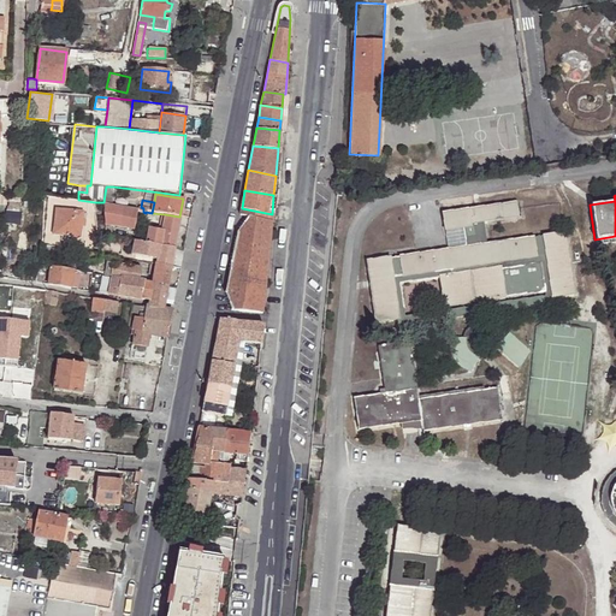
[(439,270),(440,277),(444,303),(469,301),(479,298),(504,296),(499,262),(544,255),(549,289),(550,295),(551,295),(573,292),(564,232),(484,243),(480,221),(515,215),(514,202),(442,213),(444,230),(462,227),(465,247),(367,261),(375,321),(398,317),(397,308),(397,306),(395,277),(439,270)]
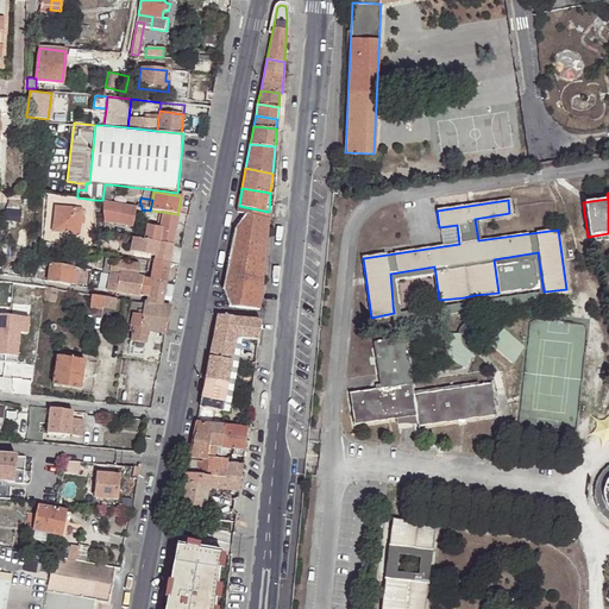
[(135,208),(108,202),(102,201),(104,214),(117,217),(117,224),(132,227),(133,221),(137,208),(135,208)]
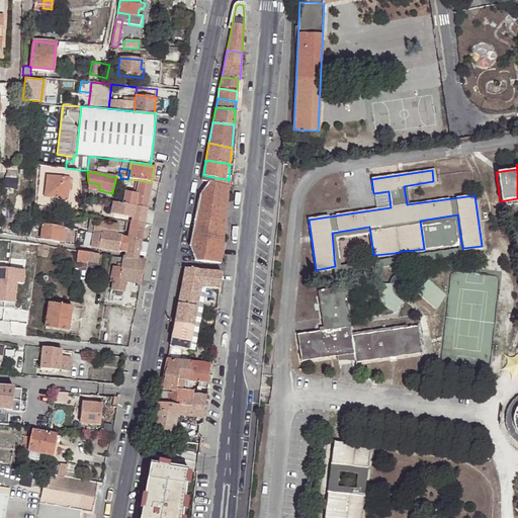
[(48,175),(45,196),(68,199),(71,178),(48,175)]
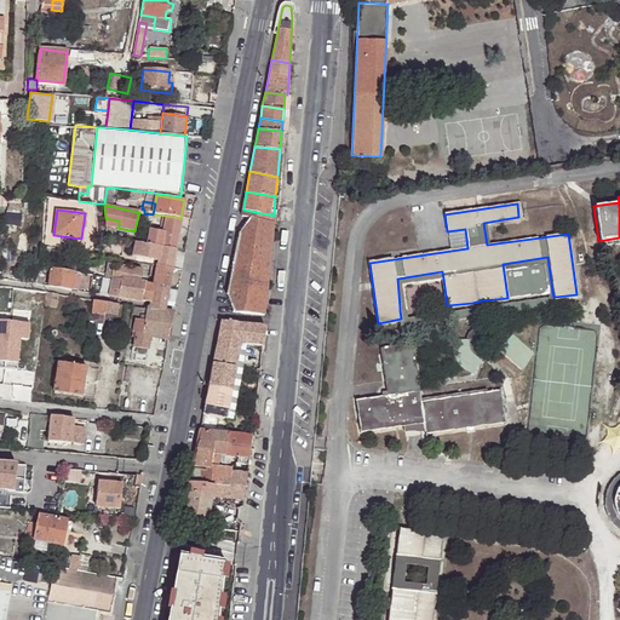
[(23,214),(7,212),(5,224),(21,227),(23,214)]
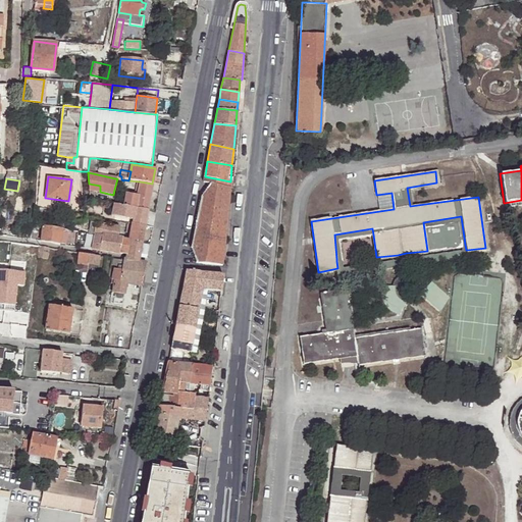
[(119,191),(123,180),(121,179),(117,178),(114,190),(119,191)]
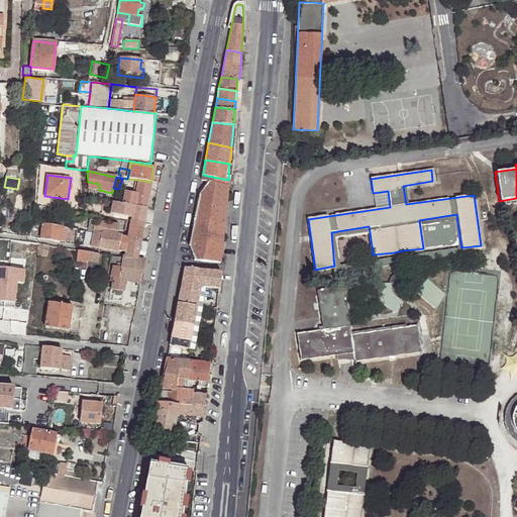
[(220,262),(227,184),(202,179),(201,181),(207,182),(199,193),(189,245),(193,260),(220,262)]
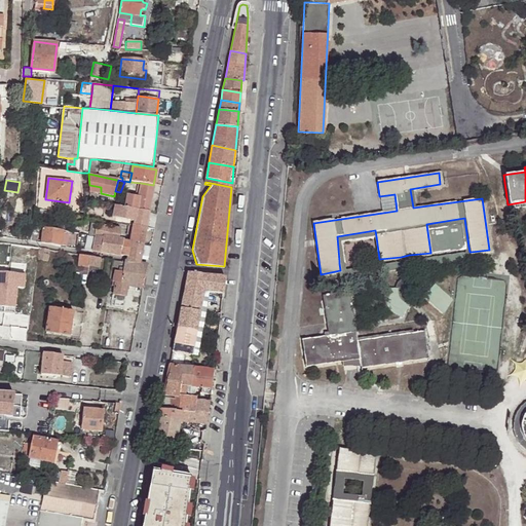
[(149,212),(153,185),(141,183),(139,198),(126,197),(124,208),(149,212)]
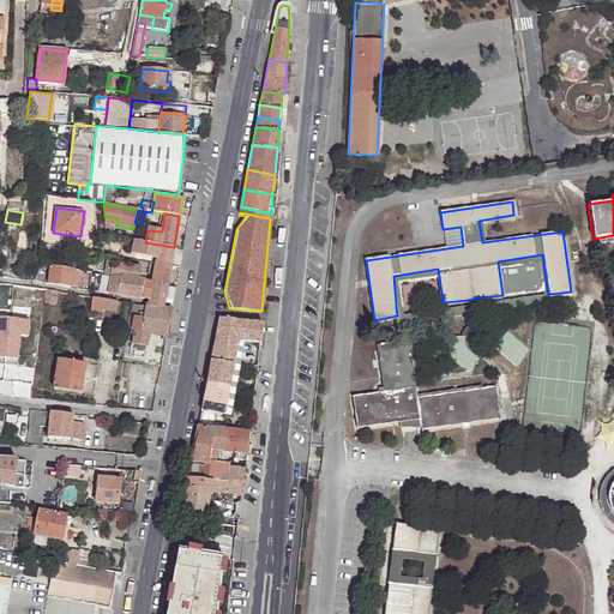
[(118,218),(104,216),(104,222),(118,226),(118,218)]
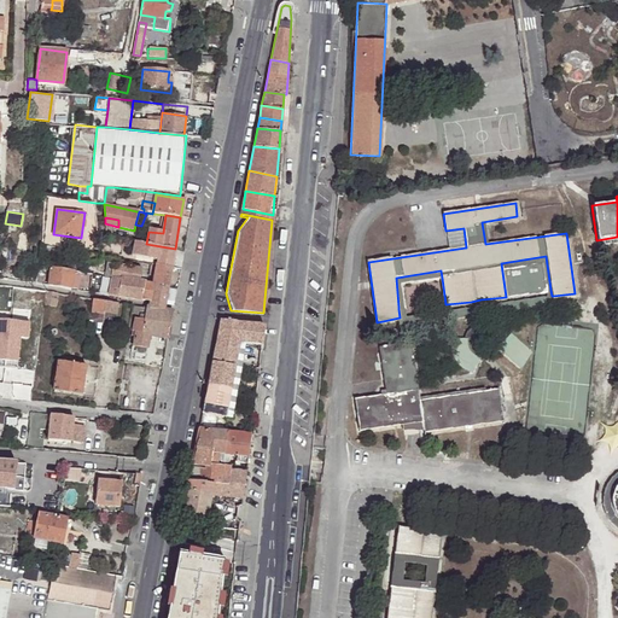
[(172,267),(175,249),(146,244),(136,243),(134,256),(157,260),(156,264),(172,267)]
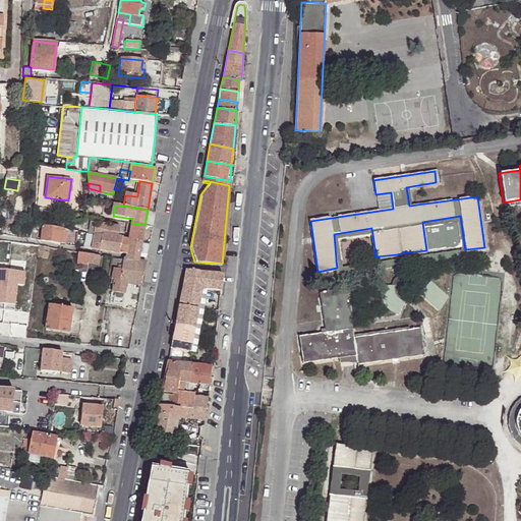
[(82,215),(56,210),(55,217),(80,221),(82,215)]
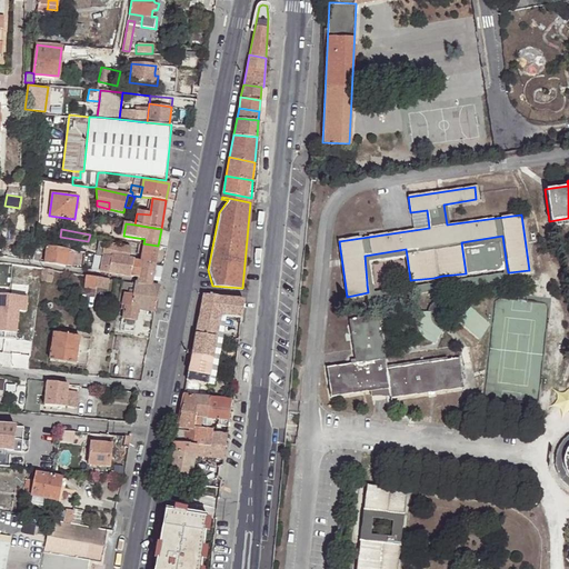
[(466,273),(507,267),(502,236),(461,242),(466,273)]
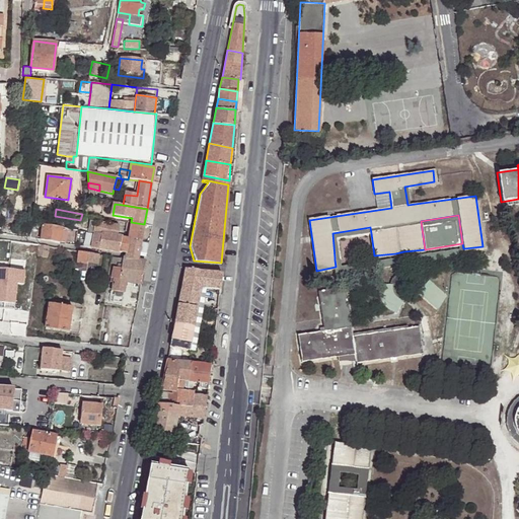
[(92,233),(116,236),(117,226),(94,222),(92,233)]
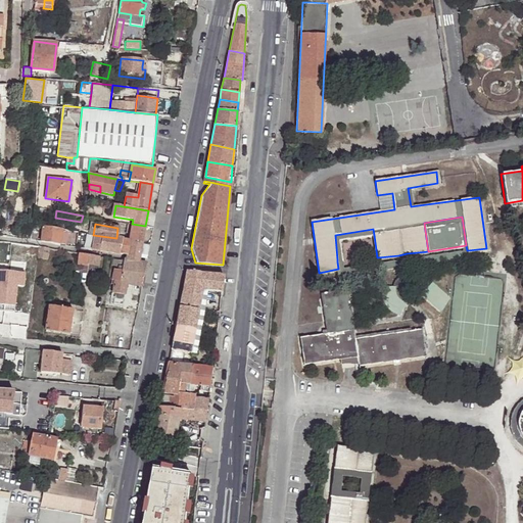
[(142,242),(145,226),(132,224),(131,224),(128,240),(130,241),(142,242)]
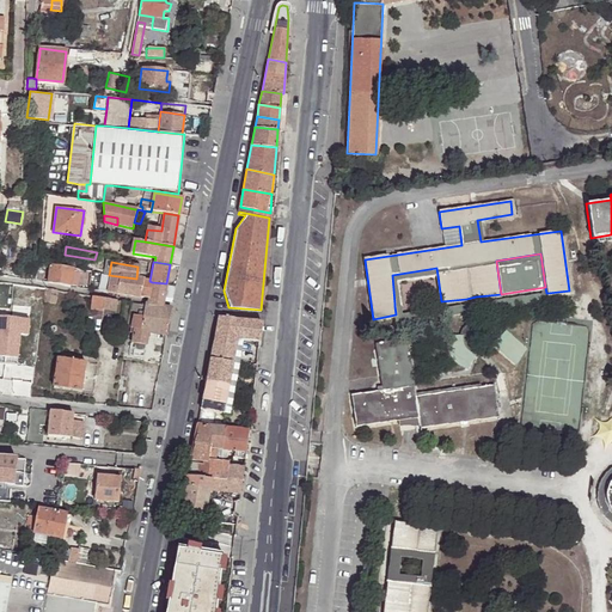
[(49,264),(47,282),(75,287),(77,273),(72,271),(72,269),(49,264)]
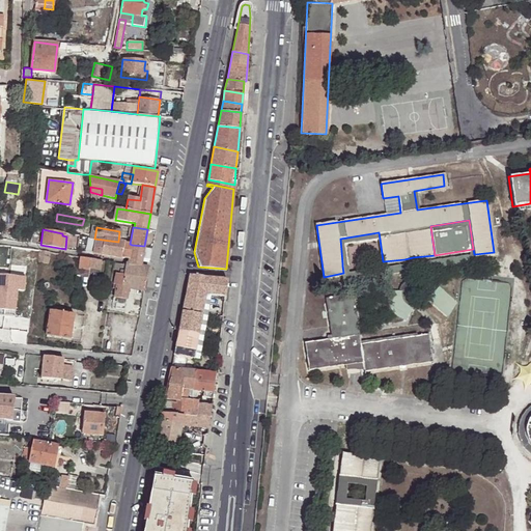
[(346,244),(380,239),(379,232),(340,239),(342,263),(347,261),(346,244)]
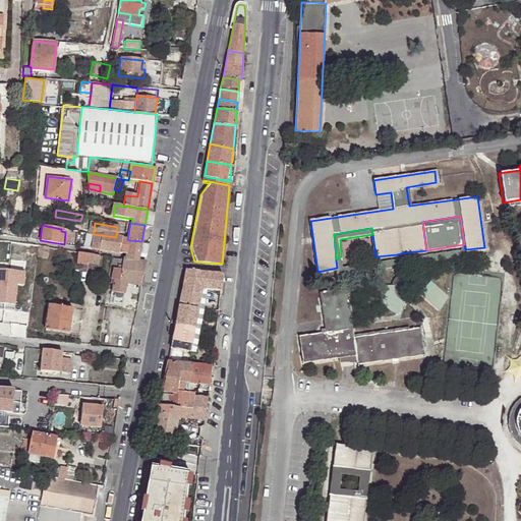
[(119,251),(121,238),(116,237),(93,234),(92,243),(96,243),(99,244),(99,249),(119,253),(119,251)]
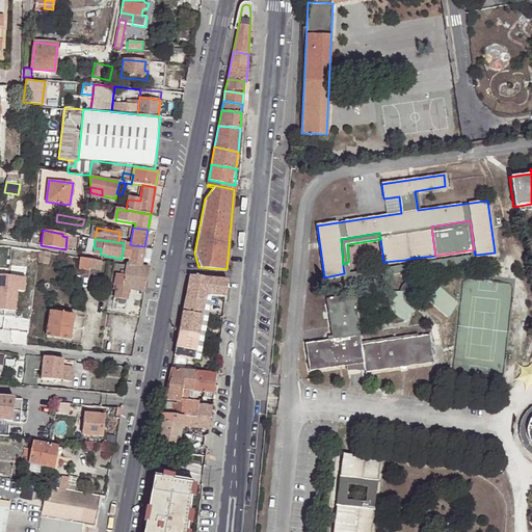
[(130,244),(126,243),(124,243),(122,257),(129,258),(132,245),(130,244)]
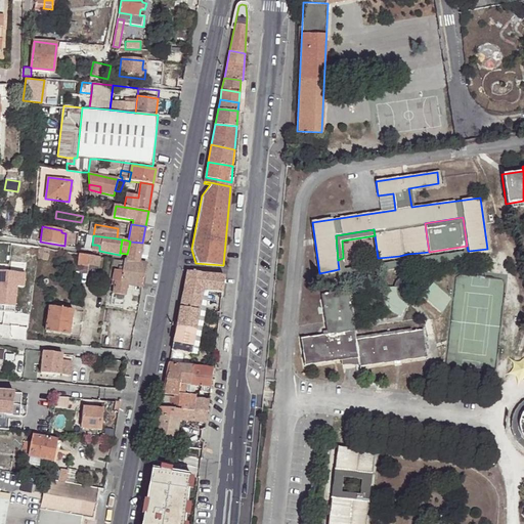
[(139,257),(142,243),(130,242),(127,254),(127,255),(139,257)]
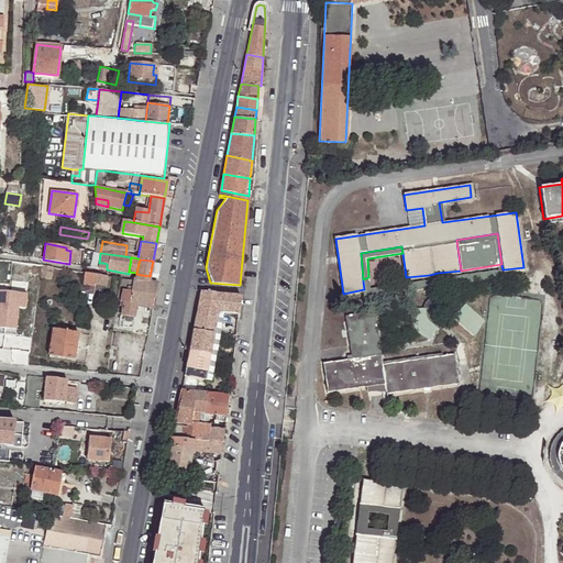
[(40,264),(39,275),(50,277),(51,266),(40,264)]
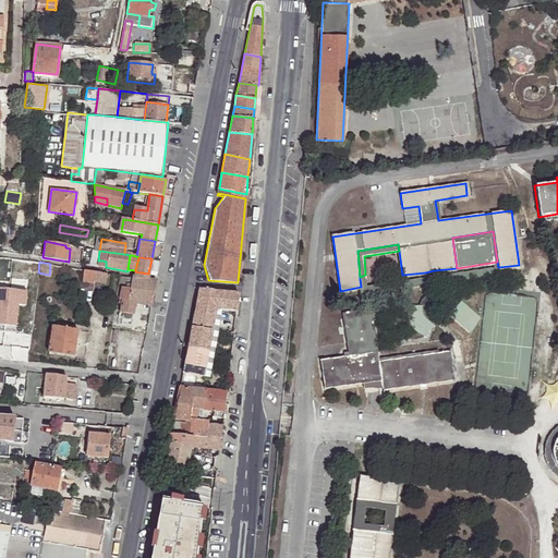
[(500,275),(499,267),(498,267),(435,277),(436,284),(500,275)]
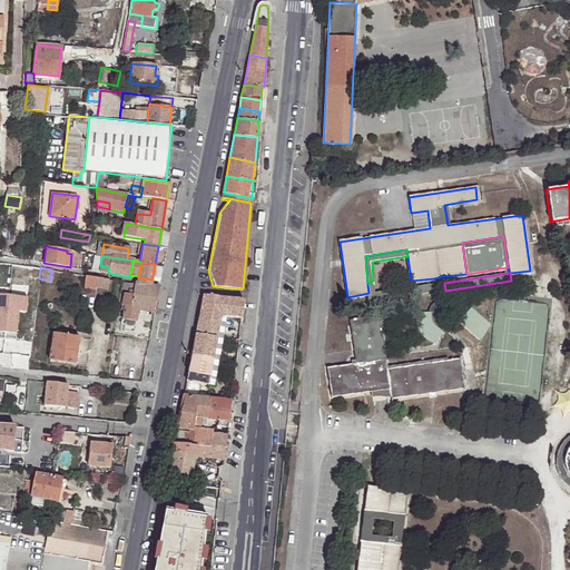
[(106,288),(108,278),(85,274),(82,286),(95,288),(95,287),(106,288)]
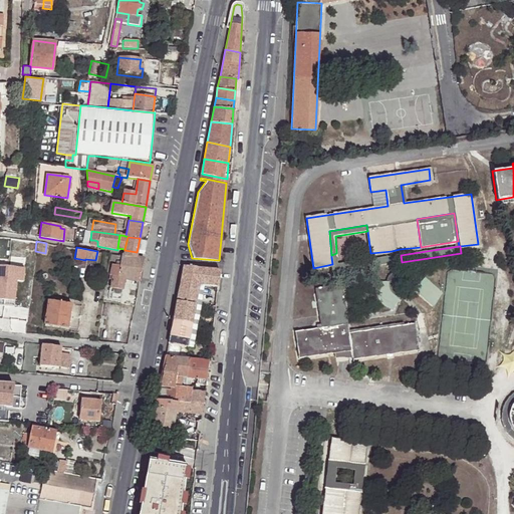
[(400,249),(392,251),(392,256),(393,263),(394,270),(403,269),(402,262),(401,255),(400,249)]
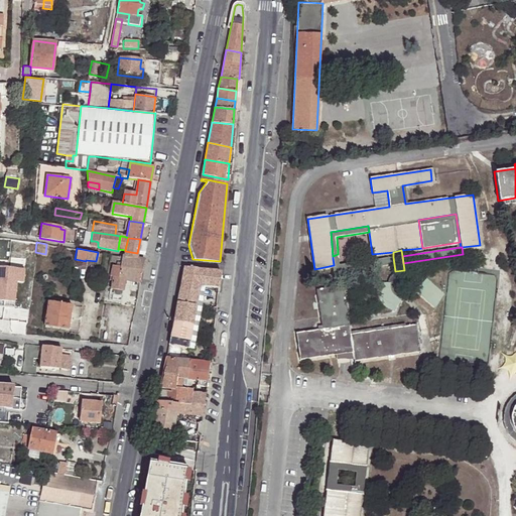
[(121,256),(111,254),(110,261),(116,263),(119,263),(121,256)]
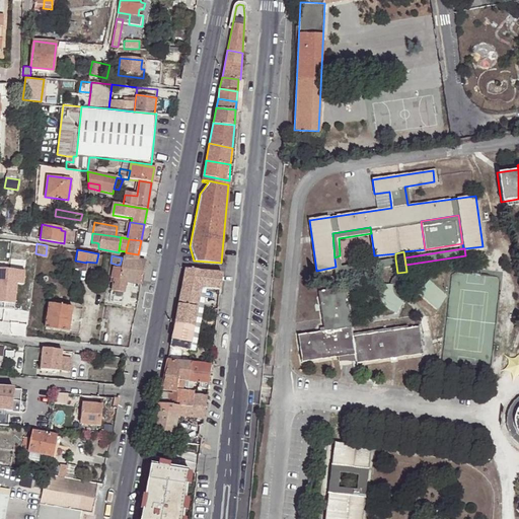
[(125,257),(122,257),(120,265),(119,269),(119,279),(114,279),(113,283),(112,292),(123,292),(125,281),(141,284),(145,261),(137,260),(125,257)]
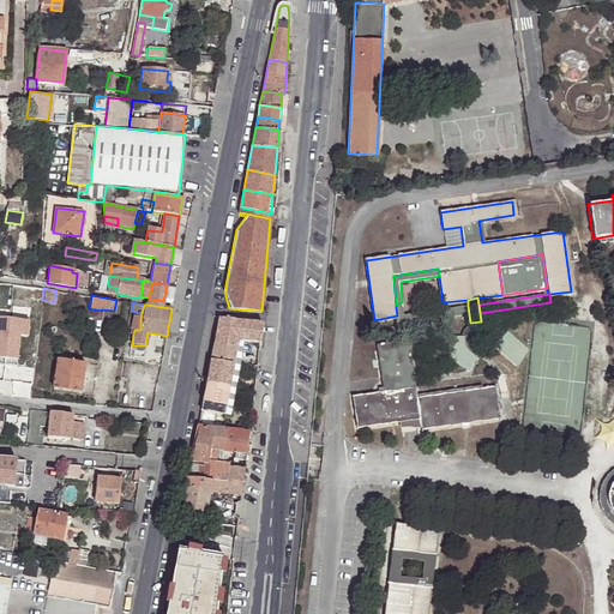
[(468,306),(397,315),(397,324),(469,314),(468,306)]
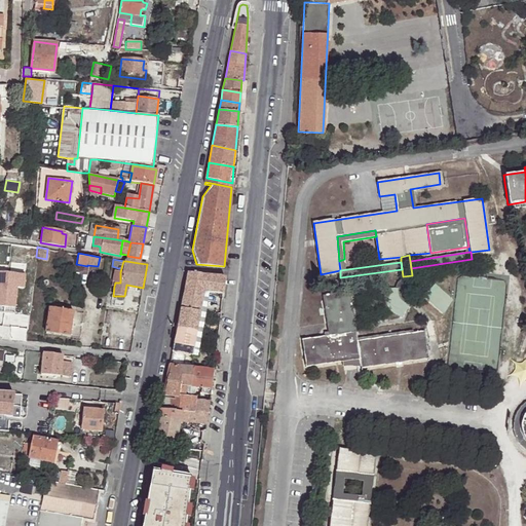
[(120,283),(120,272),(117,271),(113,271),(111,287),(114,287),(115,283),(120,283)]
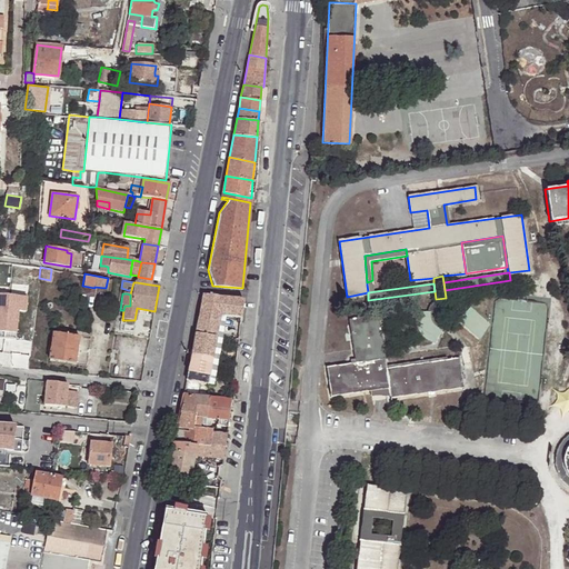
[(195,332),(186,379),(208,382),(217,336),(221,313),(241,317),(243,298),(203,293),(195,332)]
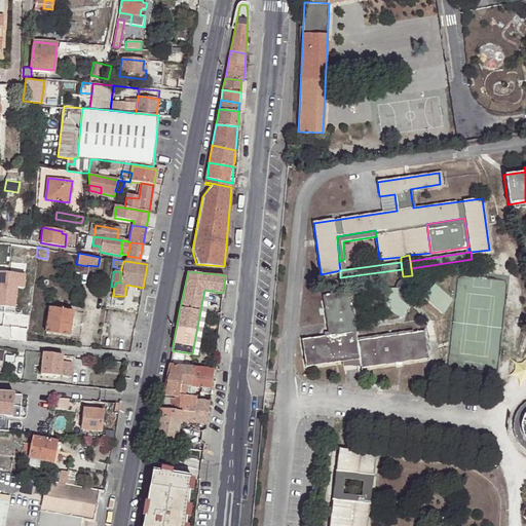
[(412,275),(403,276),(402,277),(400,279),(397,284),(396,291),(398,291),(398,292),(398,293),(398,294),(398,295),(399,296),(399,297),(399,298),(400,298),(400,299),(401,300),(402,301),(402,302),(403,302),(404,303),(405,303),(406,304),(408,299),(406,298),(404,296),(403,294),(403,290),(404,286),(407,283),(415,282),(420,283),(425,285),(429,289),(434,285),(429,280),(423,277),(418,275),(412,275)]
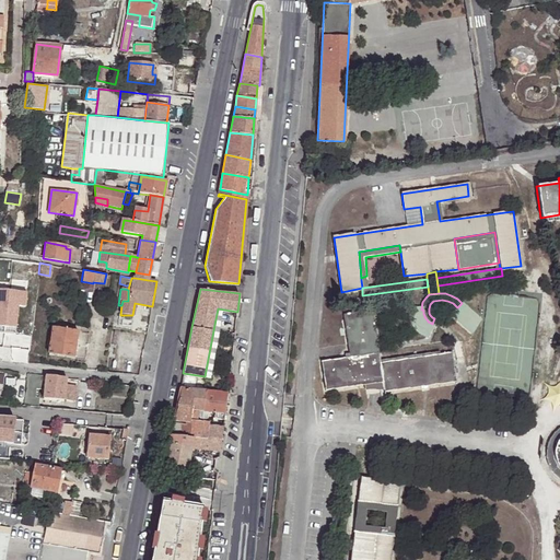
[(150,318),(152,306),(135,303),(132,315),(150,318)]
